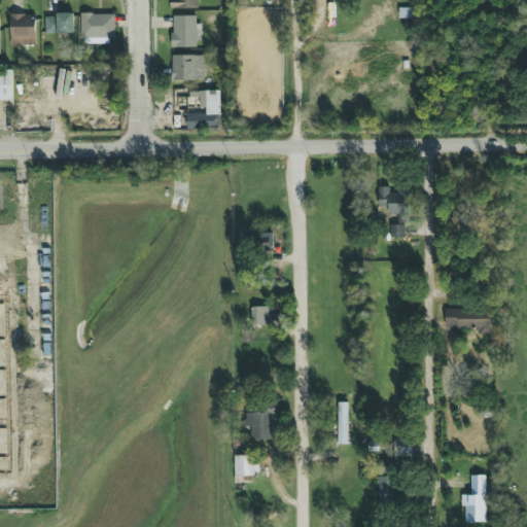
[(198,0),(170,0),(170,9),(198,9),(198,0)]
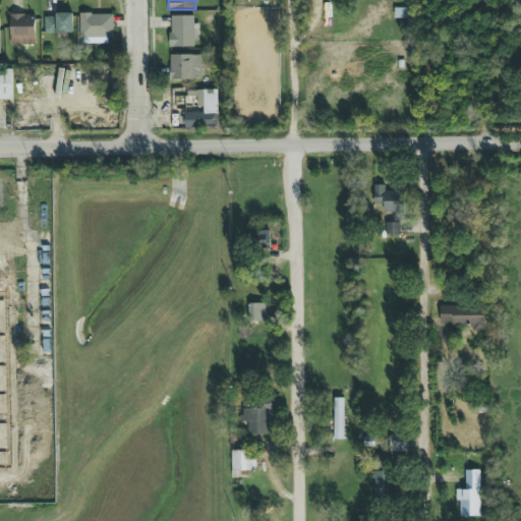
[(73,13),(54,13),(54,16),(44,16),(44,33),(72,34),(73,13)]
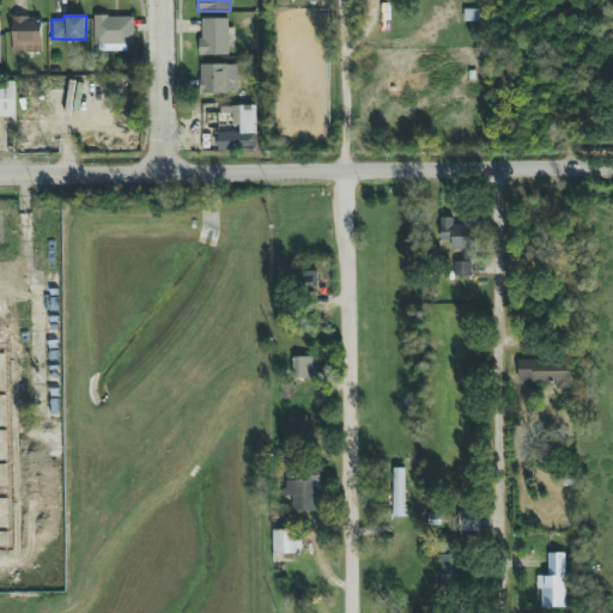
[(133,16),(93,17),(93,43),(134,43),(133,16)]
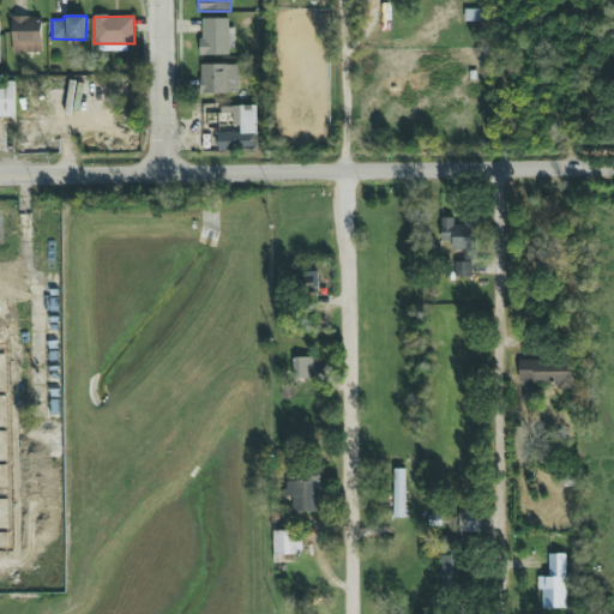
[(41,17),(11,17),(12,53),(41,53),(41,17)]
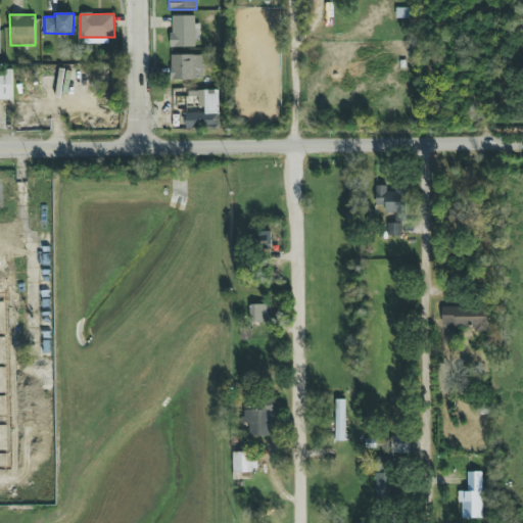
[(197,15),(173,16),(174,47),(198,47),(197,15)]
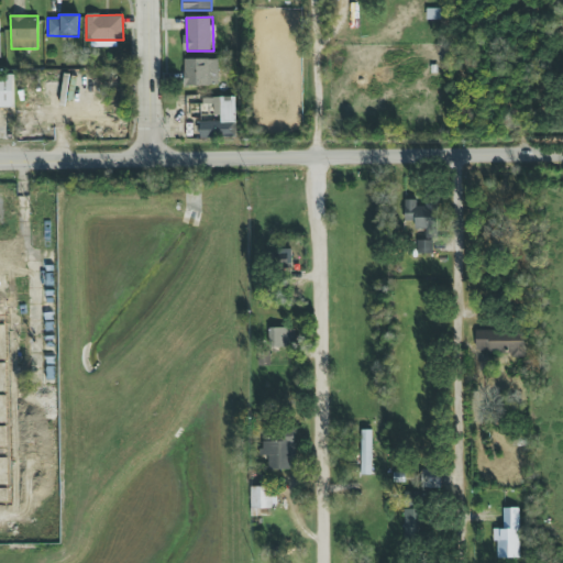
[(218,59),(184,59),(183,86),(217,86),(218,59)]
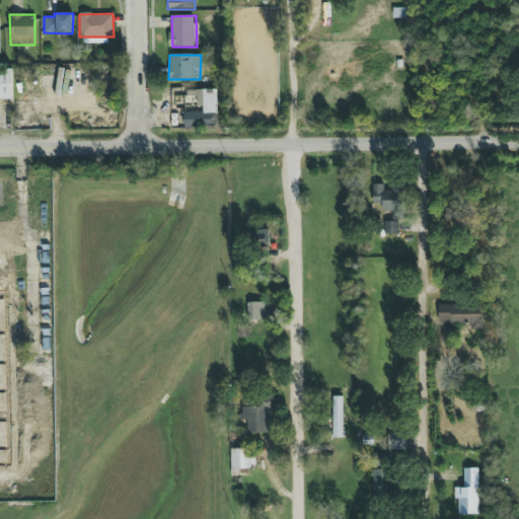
[(11,69),(0,69),(0,99),(12,99),(11,69)]
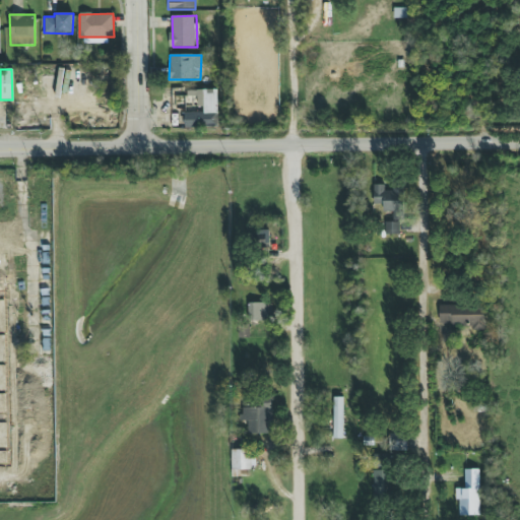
[(216,126),(216,90),(187,90),(187,96),(196,96),(196,111),(183,111),(183,126),(216,126)]
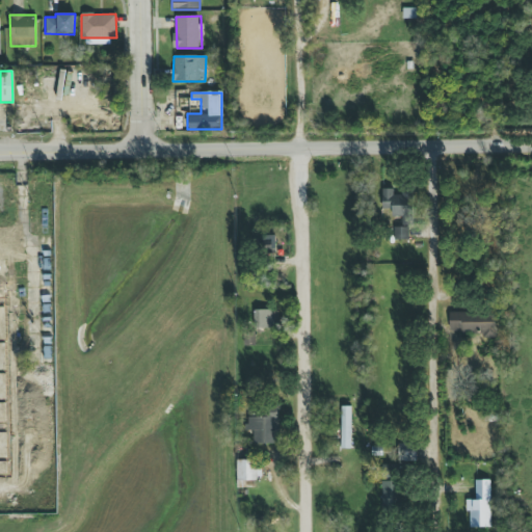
[(401,217),(401,225),(413,225),(413,192),(393,192),(393,189),(381,189),(381,213),(392,214),(392,216),(401,217)]
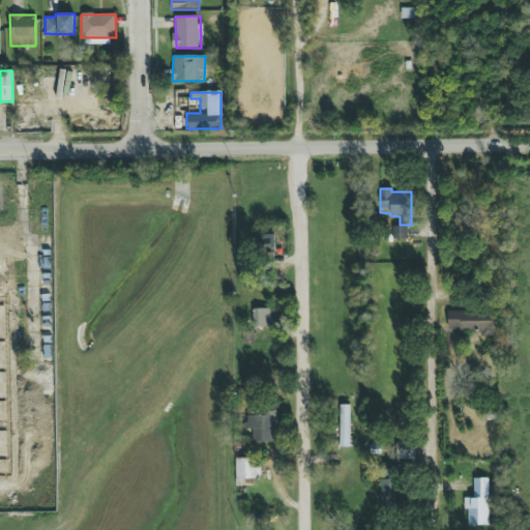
[(407,226),(392,226),(392,238),(406,238),(407,226)]
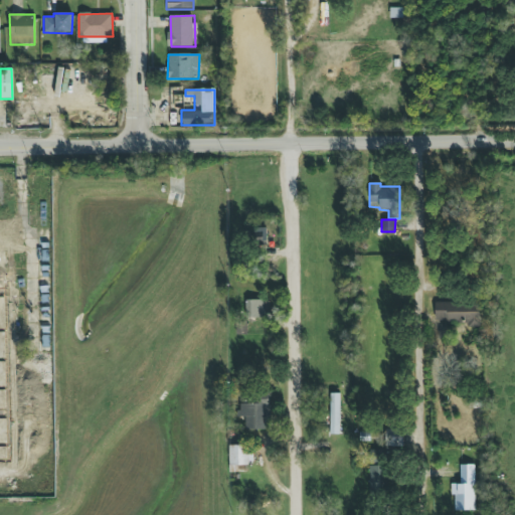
[(269,300),(245,300),(244,317),(269,318),(269,300)]
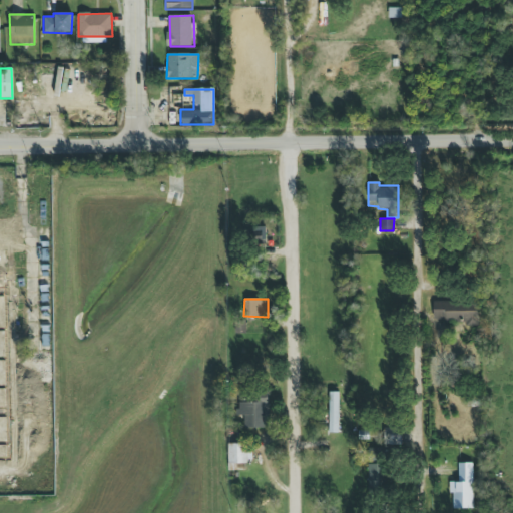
[(477,302),(433,302),(433,320),(445,320),(445,325),(477,325),(477,302)]
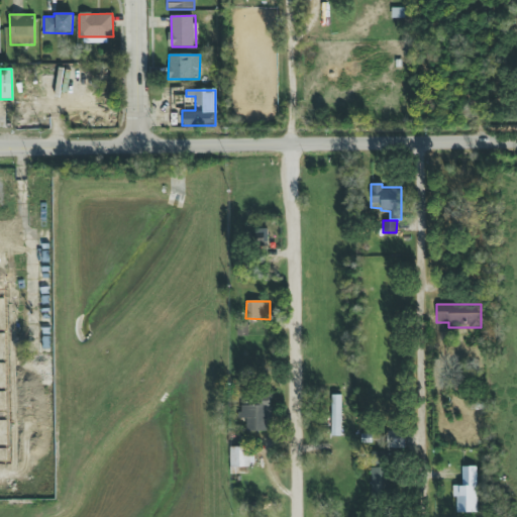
[(340,395),(330,395),(330,436),(340,436),(340,395)]
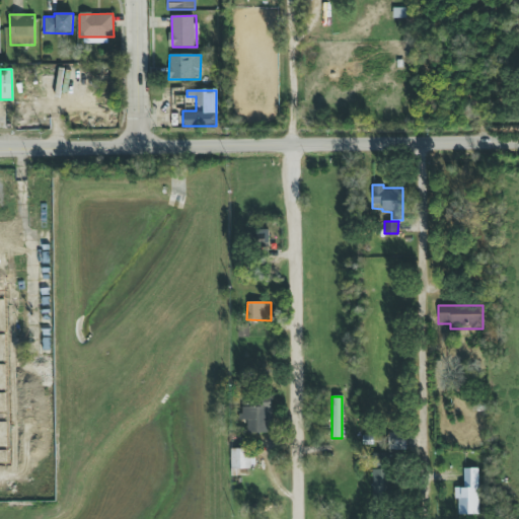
[(246,434),(272,433),(272,403),(241,404),(241,421),(246,420),(246,434)]
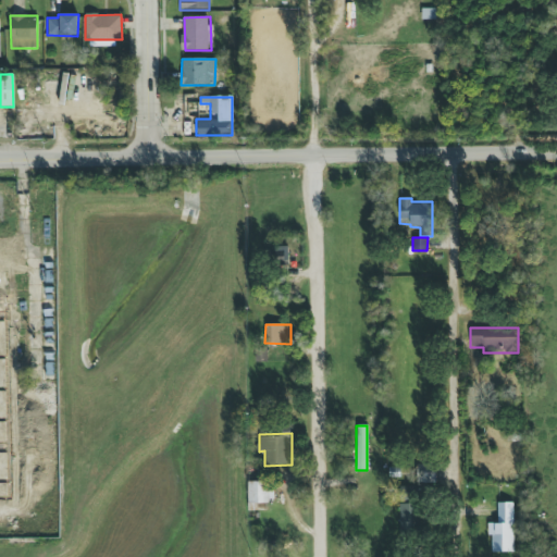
[(417,483),(435,482),(435,465),(417,465),(417,483)]
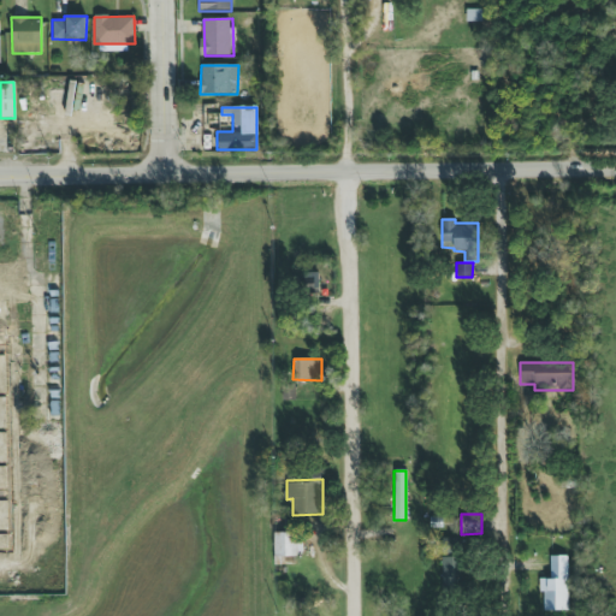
[(543,612),(567,612),(568,556),(550,556),(550,580),(543,580),(543,612)]
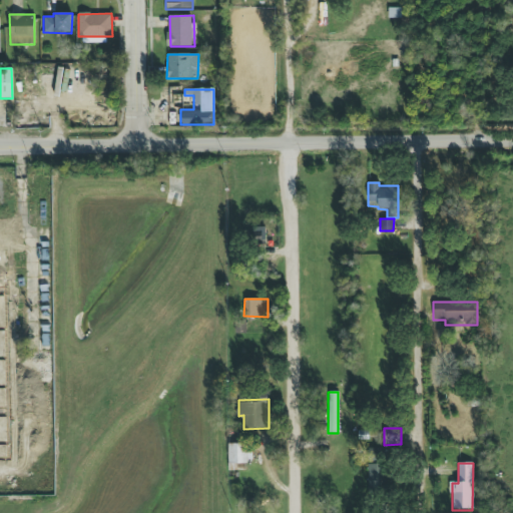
[(369,495),(387,494),(386,464),(368,465),(369,495)]
